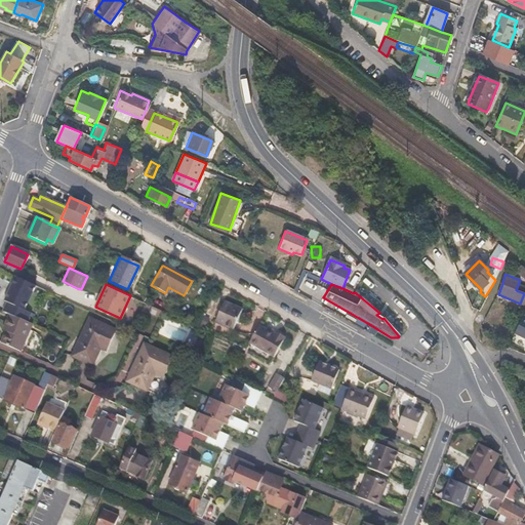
[(51,301),(54,294),(41,287),(37,295),(51,301)]
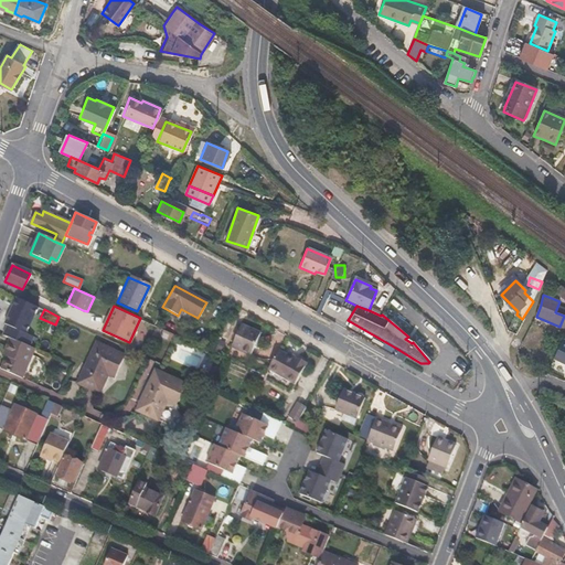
[(231,345),(245,352),(249,354),(259,332),(241,324),(231,345)]
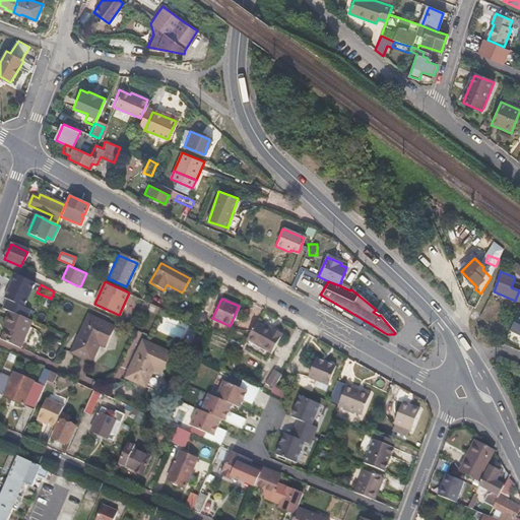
[(519,336),(519,311),(518,310),(509,331),(519,336)]
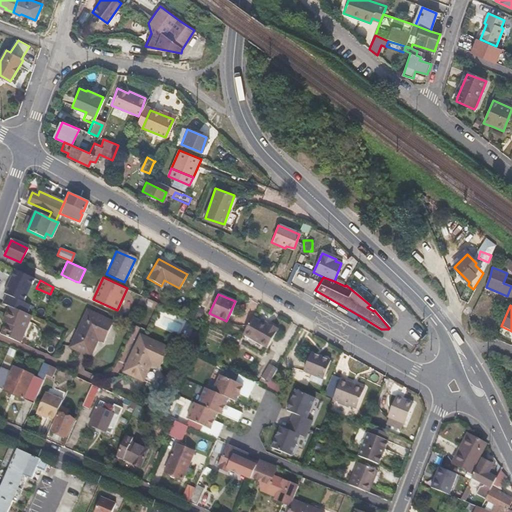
[(3,323),(0,331),(0,335),(17,343),(18,341),(30,317),(8,307),(1,322),(3,323)]
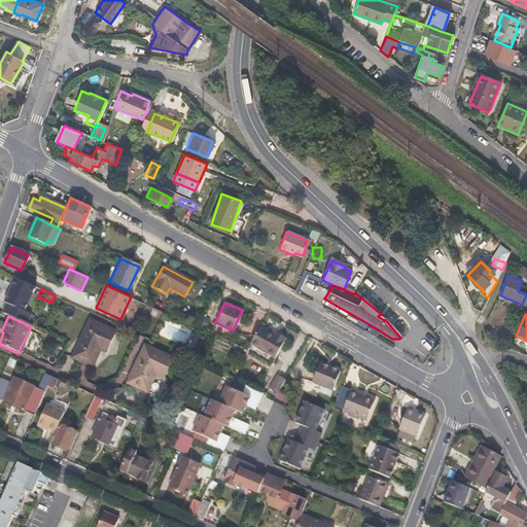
[(106,351),(115,331),(90,319),(72,356),(92,366),(100,349),(106,351)]
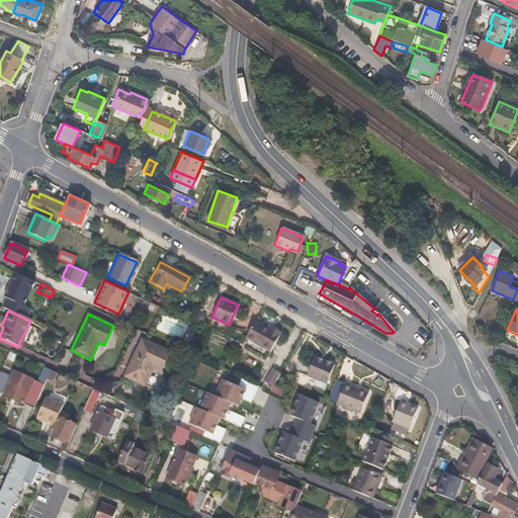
[(367,333),(372,325),(364,320),(359,328),(367,333)]
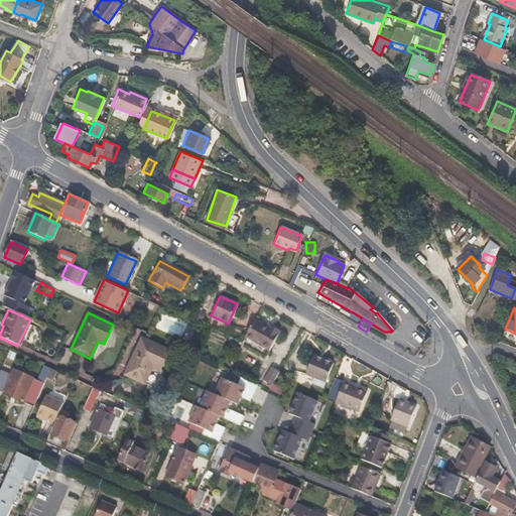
[(254,320),(246,332),(243,336),(266,351),(271,344),(278,333),(270,327),(268,330),(254,320)]
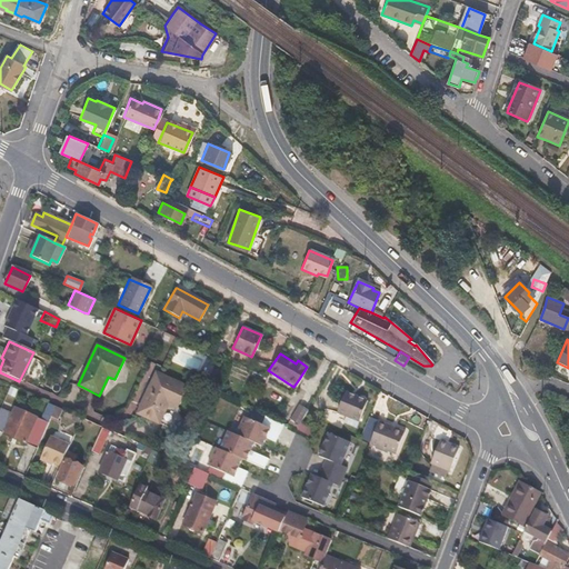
[(168,426),(186,386),(156,372),(138,412),(168,426)]
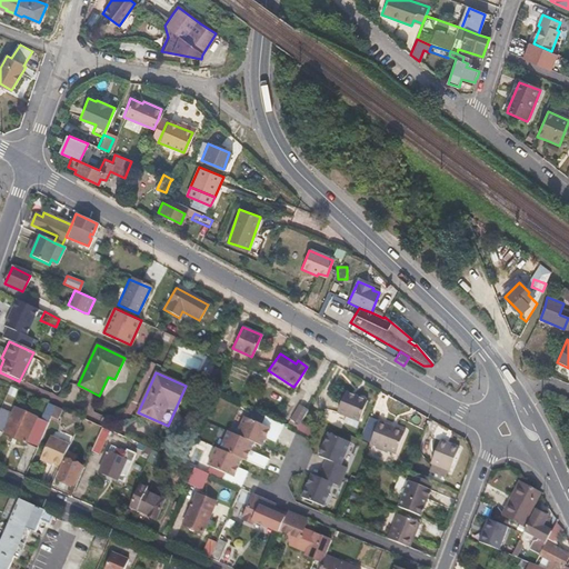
[(368,401),(346,392),(342,399),(338,412),(359,421),(368,401)]
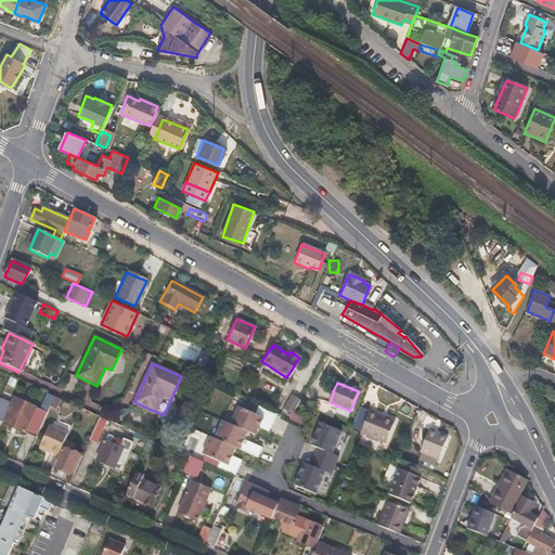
[(49,405),(53,396),(48,394),(42,404),(49,405)]
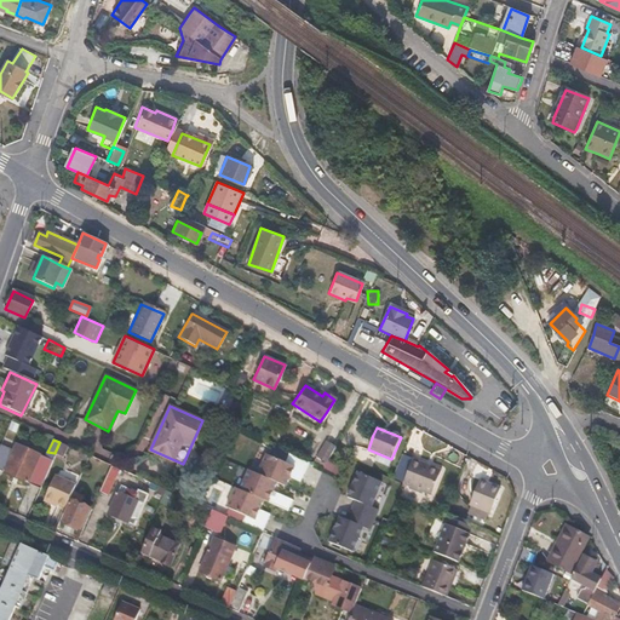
[(336,446),(326,440),(322,447),(333,451),(336,446)]
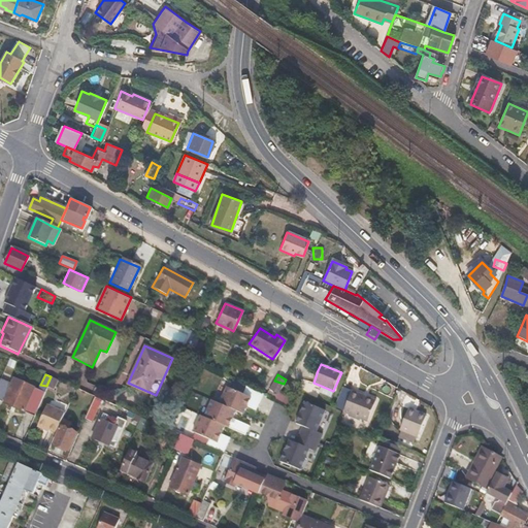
[(53,389),(56,380),(51,376),(46,386),(53,389)]
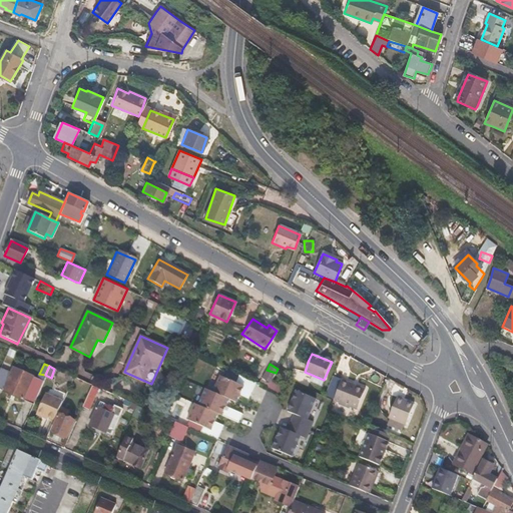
[(268,387),(276,373),(267,370),(263,377),(259,383),(268,387)]
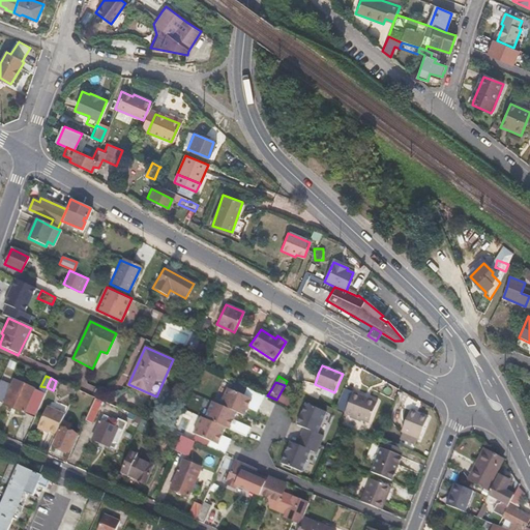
[(35,398),(9,386),(7,390),(0,387),(0,403),(34,417),(41,400),(35,398)]
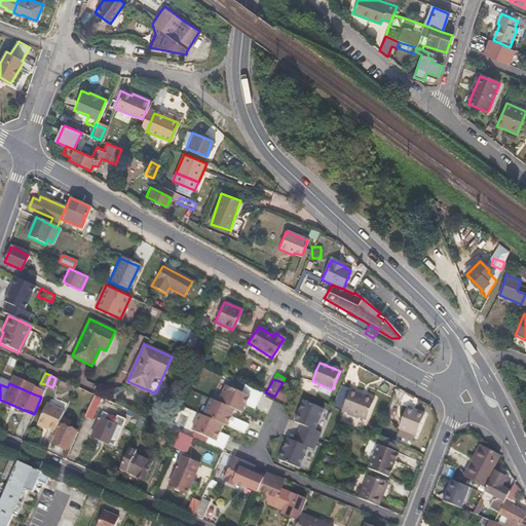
[(41,397),(45,388),(46,384),(40,383),(35,395),(41,397)]
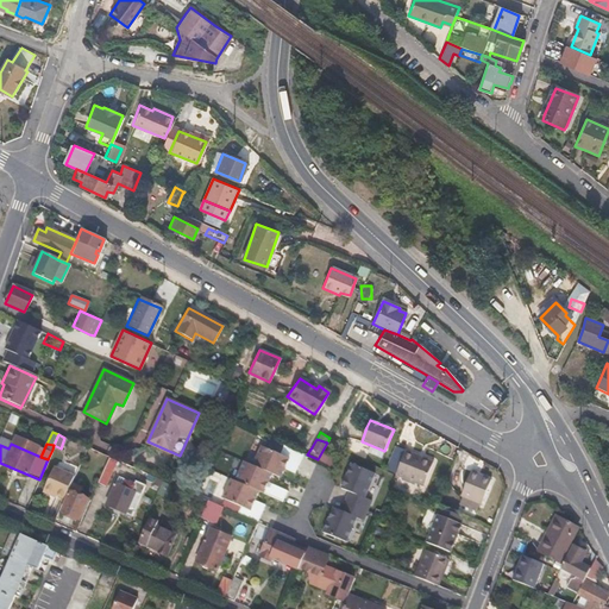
[(296,470),(303,453),(284,444),(280,454),(261,445),(252,464),(271,473),(280,477),(286,465),(296,470)]
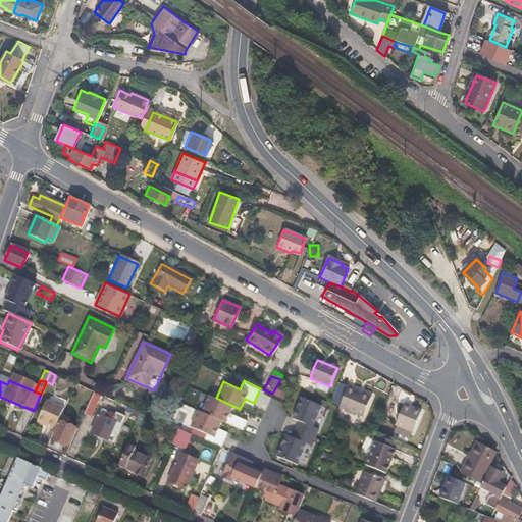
[(362,420),(370,400),(347,389),(338,410),(362,420)]
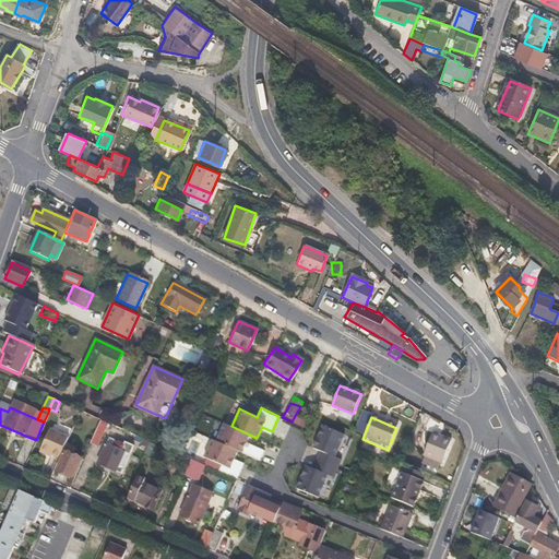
[(94,444),(105,421),(98,419),(87,442),(94,444)]
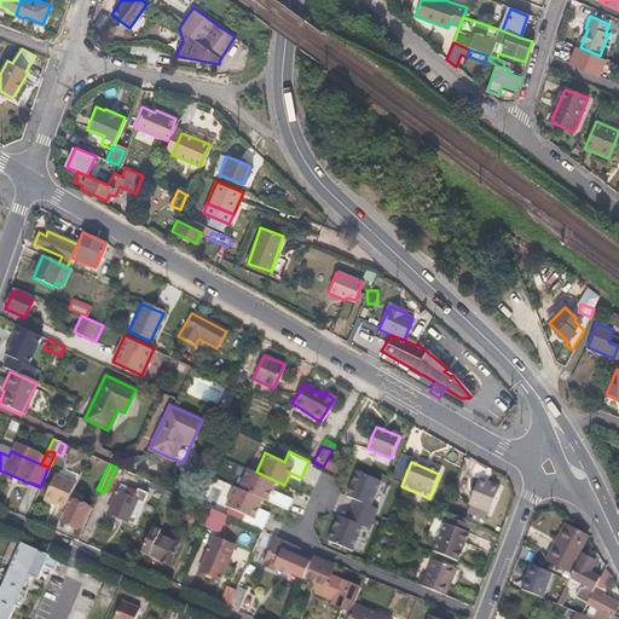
[(291,499),(272,490),(276,481),(256,472),(248,468),(238,487),(262,498),(287,509),(291,499)]
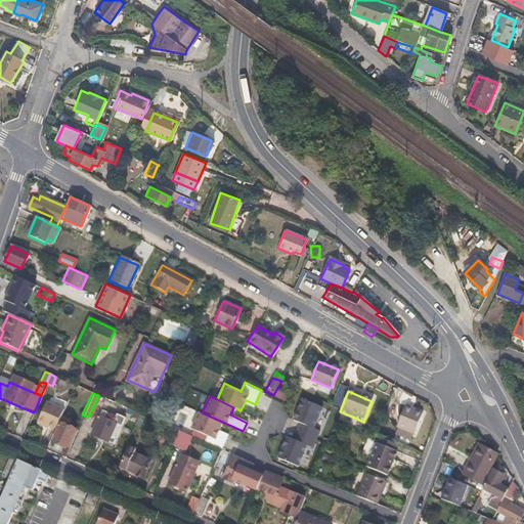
[(314,429),(322,407),(303,399),(294,421),(304,425),(301,433),(316,439),(319,431),(314,429)]
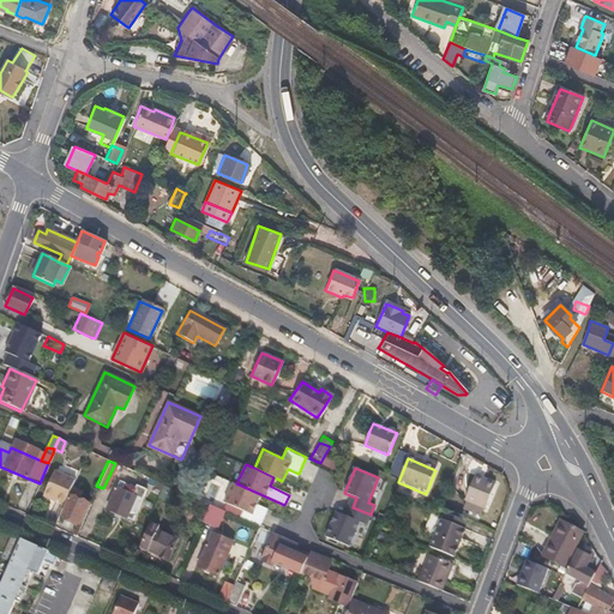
[(64,501),(73,480),(52,471),(42,495),(49,499),(54,501),(55,498),(64,501)]
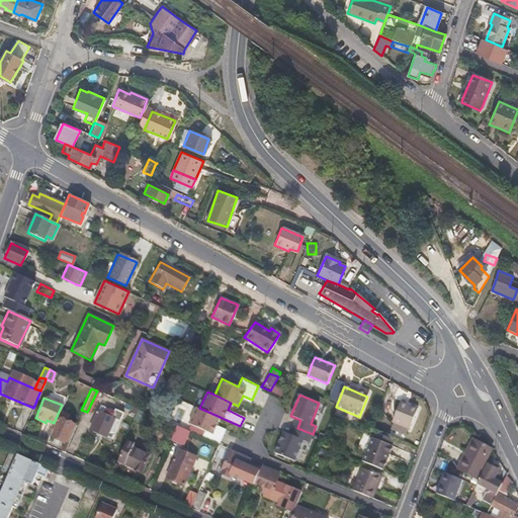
[(405,437),(407,431),(409,432),(416,412),(399,405),(391,425),(392,426),(390,432),(405,437)]
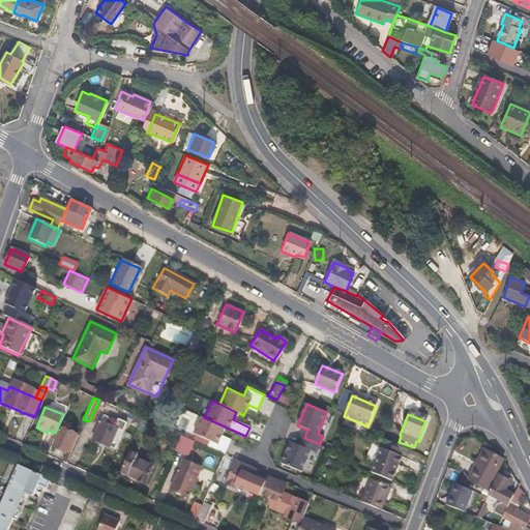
[(219,439),(225,427),(204,417),(201,415),(193,433),(208,440),(206,447),(223,454),(229,442),(219,439)]
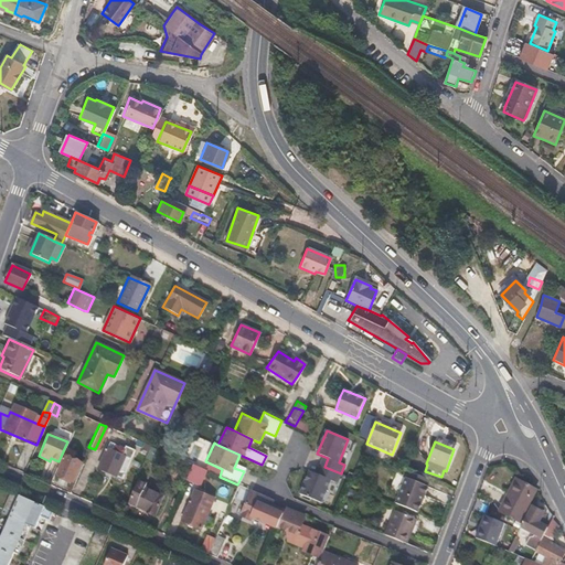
[(121,479),(134,449),(124,446),(123,449),(115,446),(113,451),(105,449),(97,469),(121,479)]
